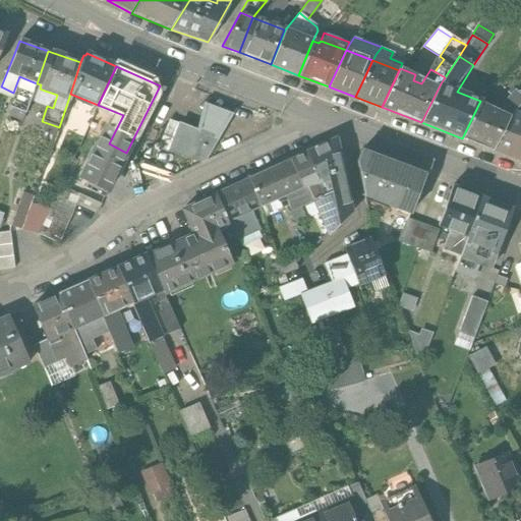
[(19,76),(13,93),(7,106),(25,113),(37,83),(19,76)]
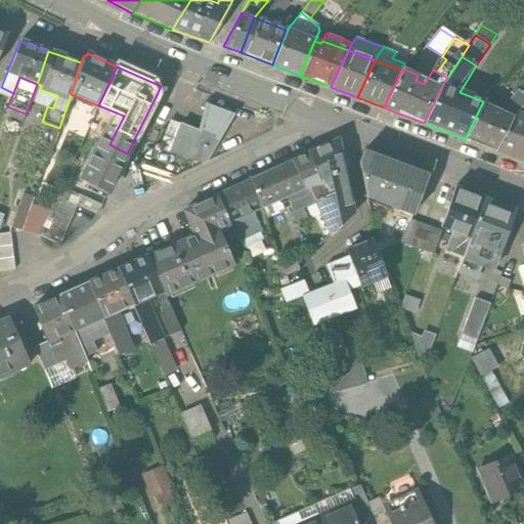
[(500,112),(483,101),(465,139),(495,151),(514,114),(523,103),(523,96),(519,92),(500,112)]
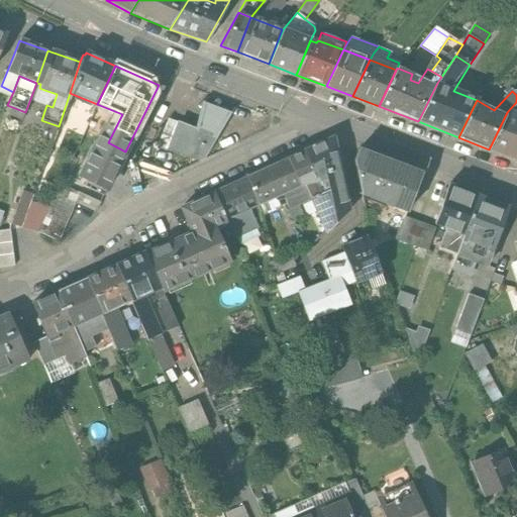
[(233,116),(186,100),(182,125),(214,136),(219,138),(233,116)]
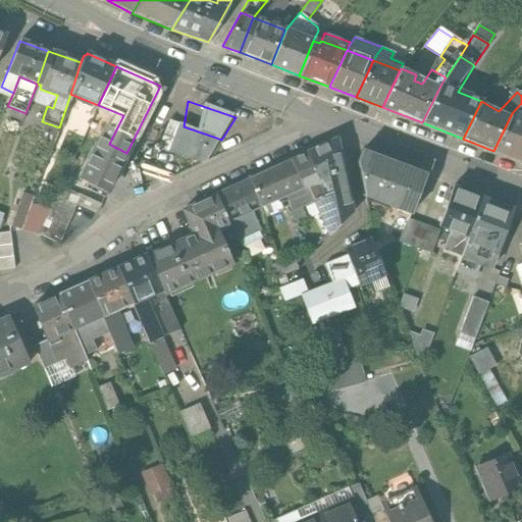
[(493,151),(521,161),(521,115),(512,113),(493,151)]
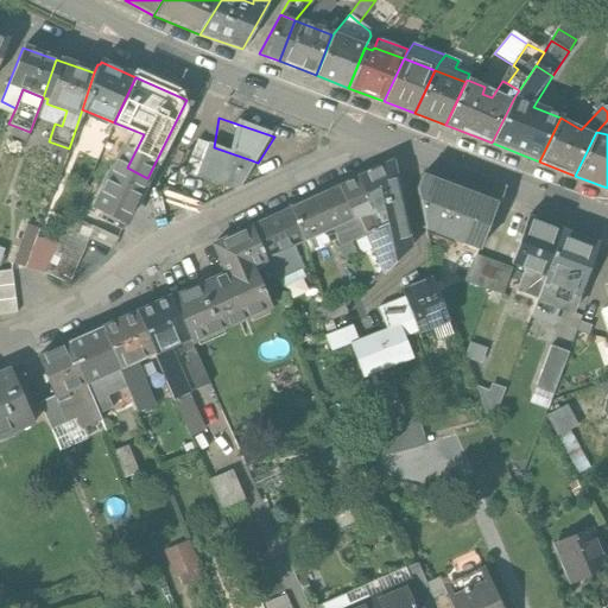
[(252,160),(214,147),(209,145),(197,175),(235,189),(239,187),(252,160)]
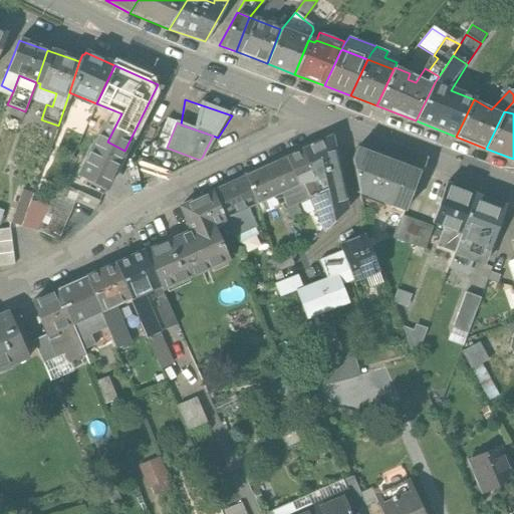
[(330,139),(307,150),(309,158),(305,160),(309,168),(322,162),(327,172),(323,174),(329,198),(342,196),(330,139)]
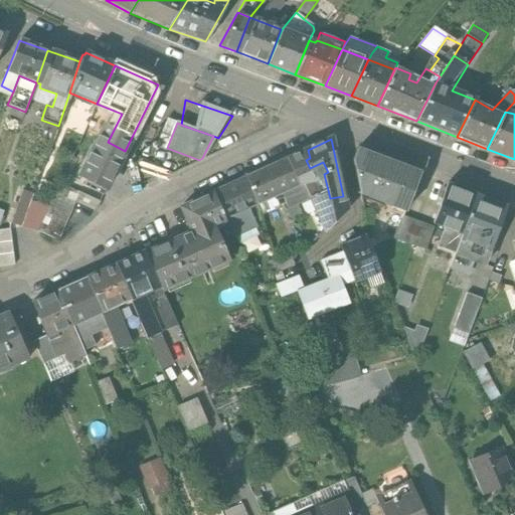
[(106,141),(87,180),(106,189),(125,151),(108,142),(106,141)]
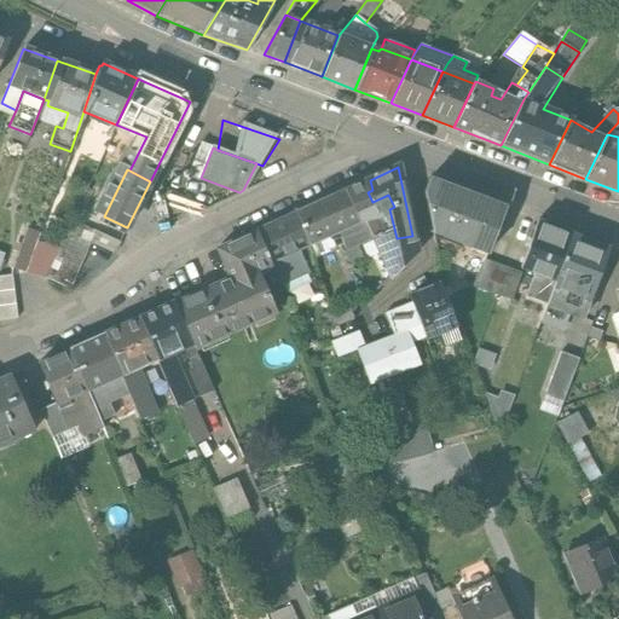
[(370,180),(346,191),(358,224),(365,220),(374,239),(391,279),(403,267),(397,238),(389,209),(394,207),(388,195),(372,202),(368,192),(372,190),(370,180)]
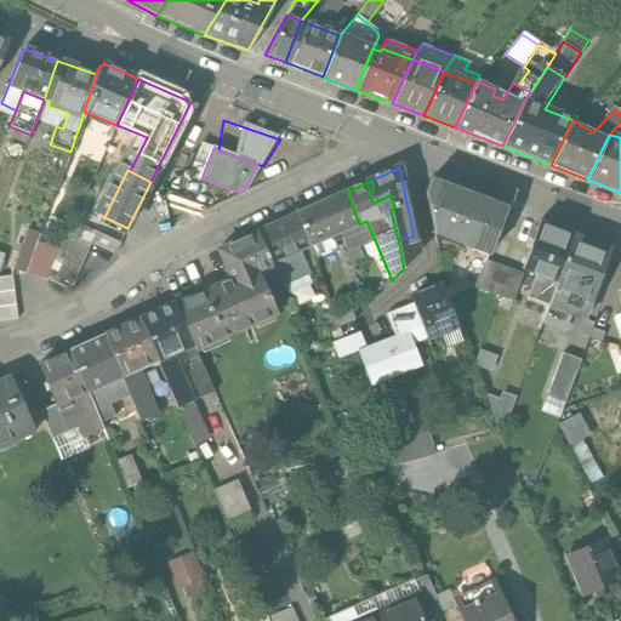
[(467,194),(431,181),(426,193),(429,214),(433,232),(451,238),(467,194)]
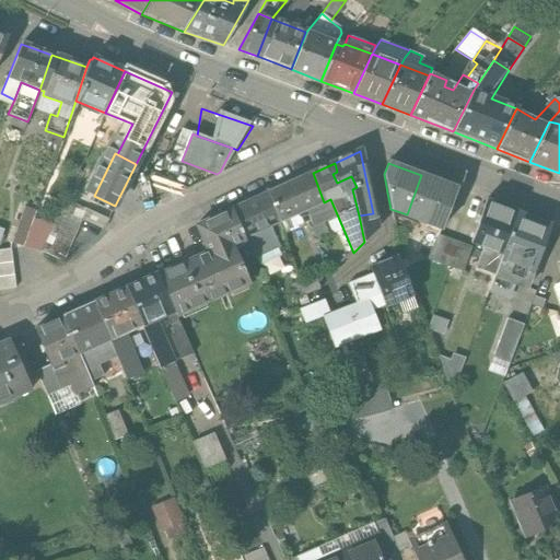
[(313,173),(268,194),(280,222),(300,213),(302,219),(308,217),(313,229),(316,238),(327,234),(323,223),(338,217),(330,199),(324,202),(313,173)]
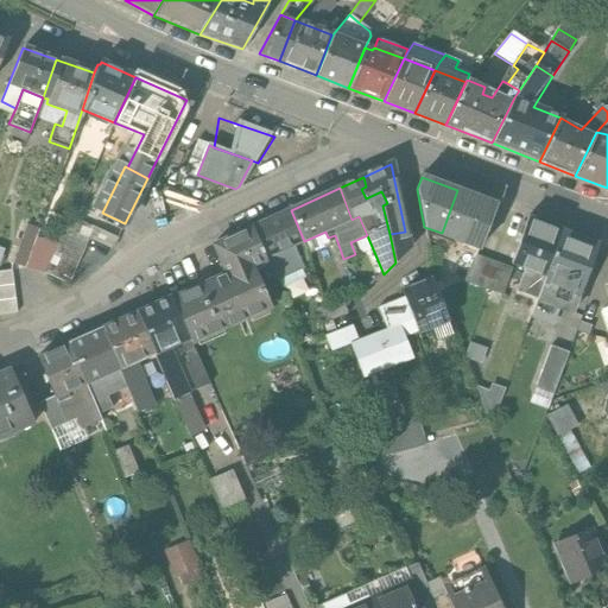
[(496,206),(457,190),(442,233),(481,248),(496,206)]
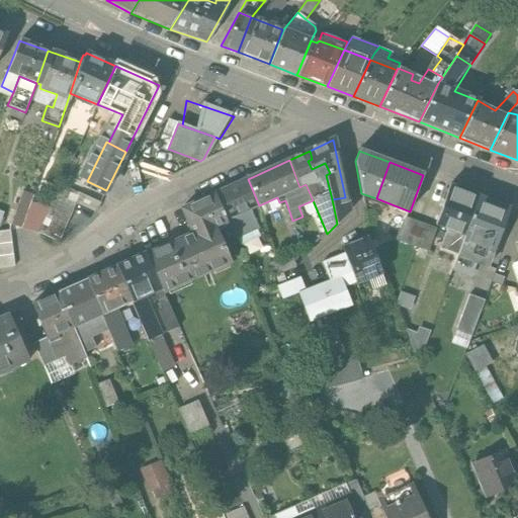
[(248,179),(214,194),(226,221),(233,239),(260,226),(252,208),(259,205),(248,179)]
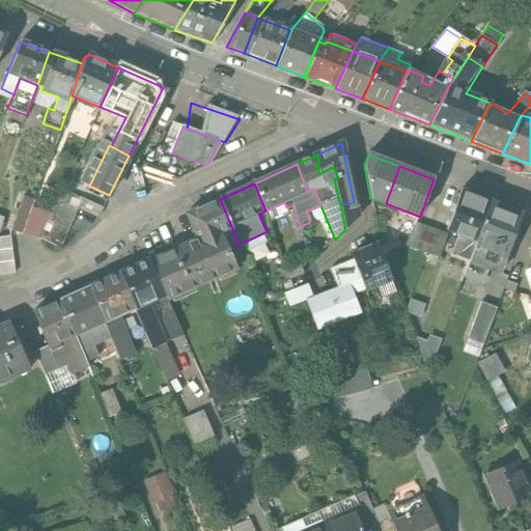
[(103,210),(62,191),(53,211),(74,219),(77,211),(98,220),(103,210)]
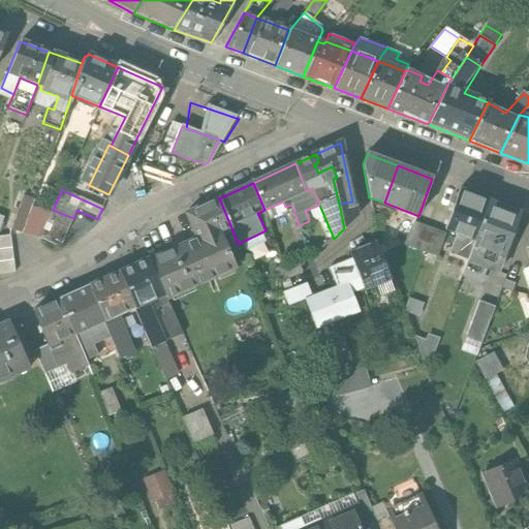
[(490,200),(462,190),(447,229),(475,240),(490,200)]
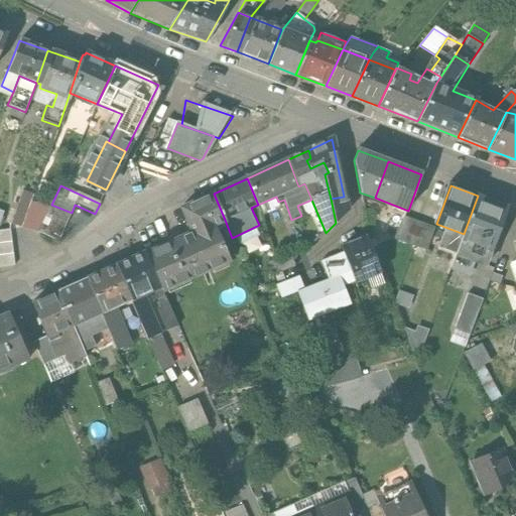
[(33,196),(22,191),(10,225),(22,229),(33,196)]
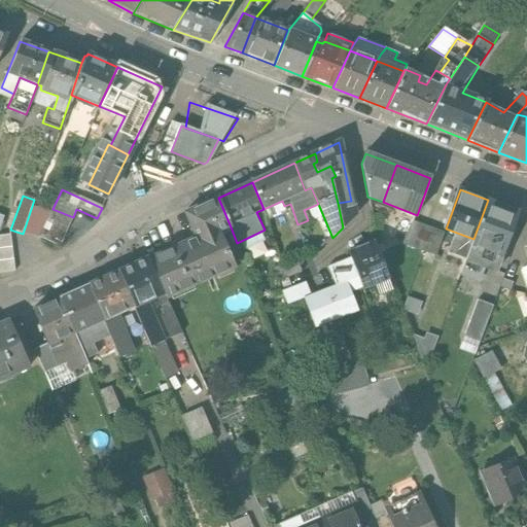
[(520,212),(488,200),(473,239),(471,245),(501,256),(503,256),(520,212)]
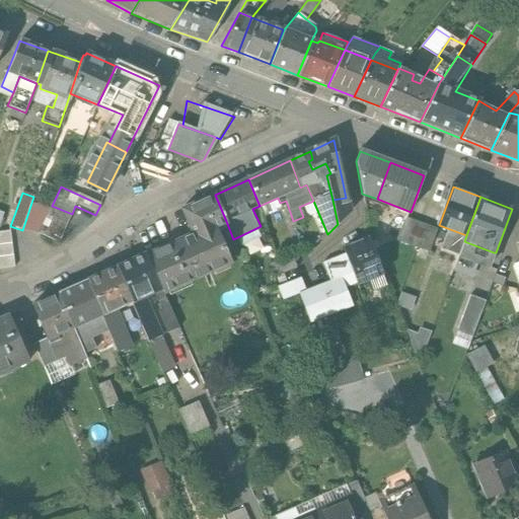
[(346,198),(332,200),(338,224),(350,213),(346,198)]
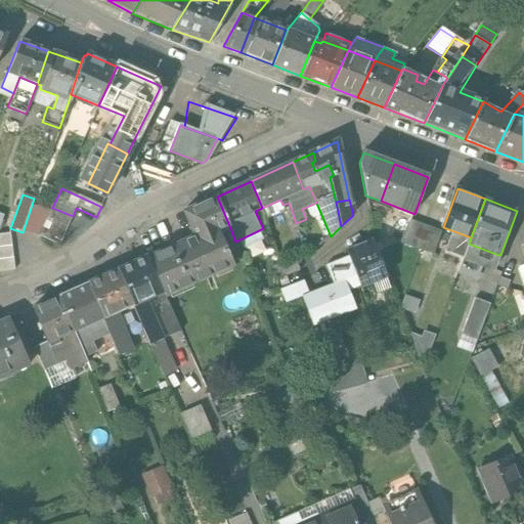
[(206,202),(184,211),(195,235),(147,257),(163,292),(165,296),(234,264),(206,202)]
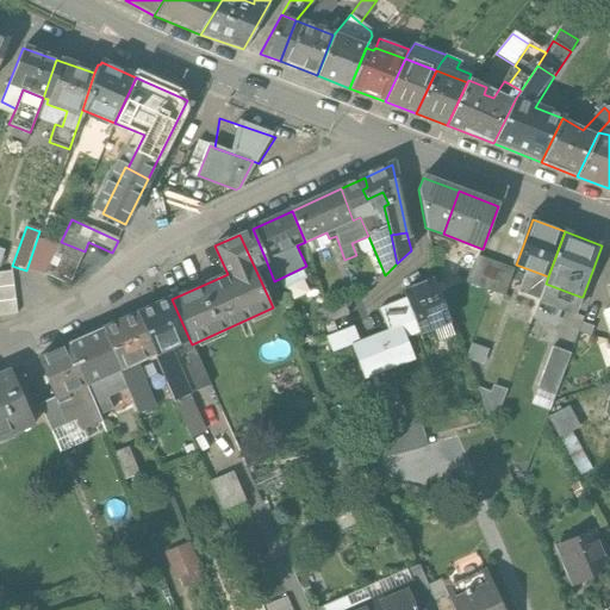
[(85,251),(61,242),(45,277),(68,286),(85,251)]
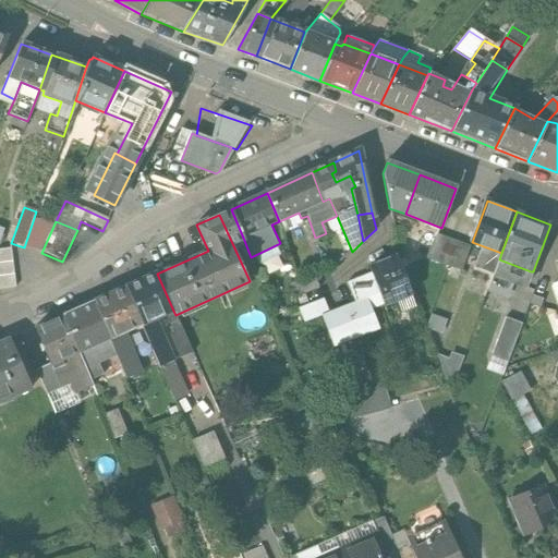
[(10,249),(0,250),(0,289),(15,288),(10,249)]
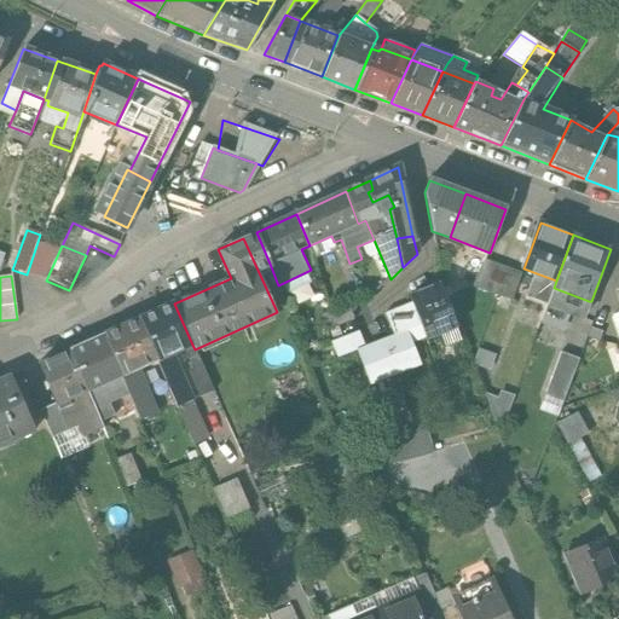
[(439,287),(410,299),(412,305),(426,339),(455,327),(439,287)]
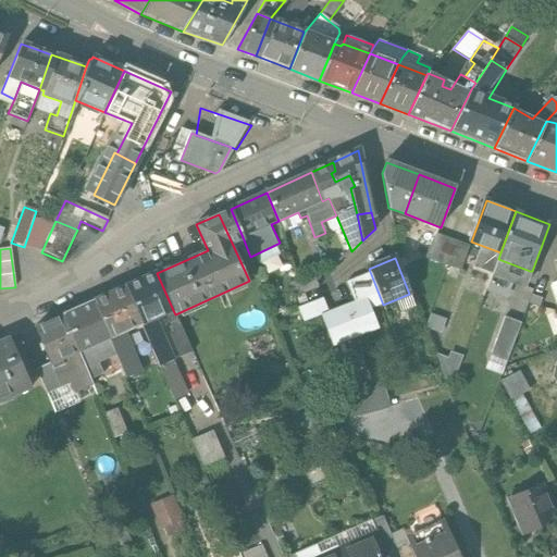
[(530,271),(498,259),(492,274),(523,286),(530,271)]
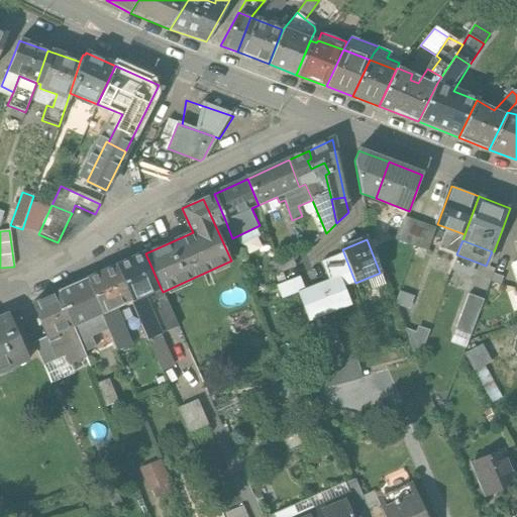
[(145,253),(116,267),(131,301),(153,291),(161,288),(145,253)]
